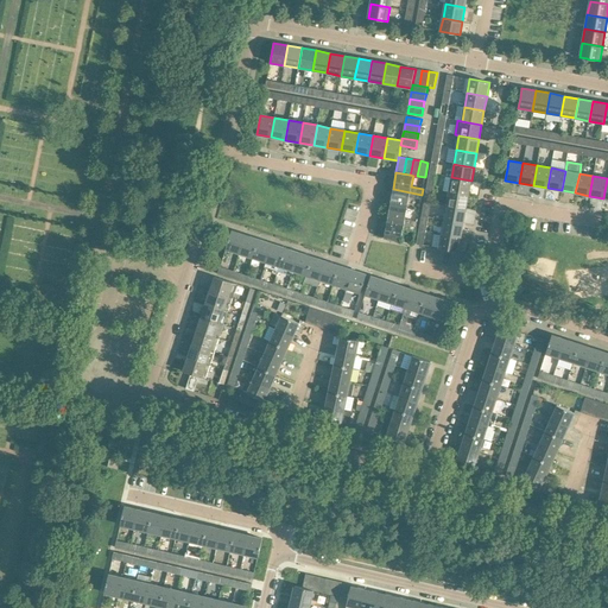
[(472,181),(451,177),(449,191),(469,195),(472,181)]
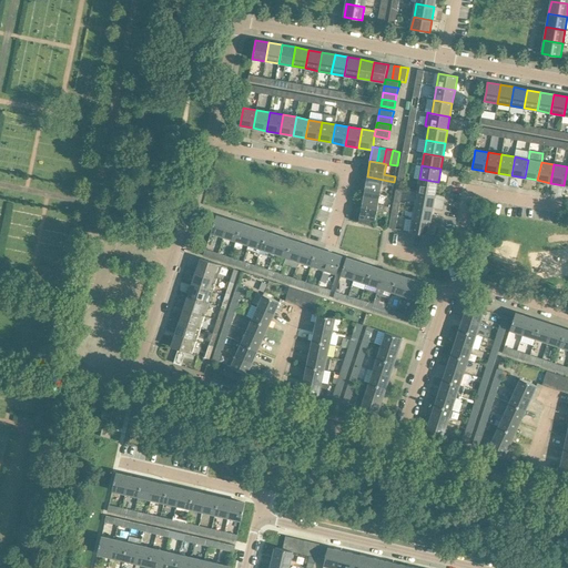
[(367,176),(364,192),(381,195),(382,184),(393,186),(394,182),(367,176)]
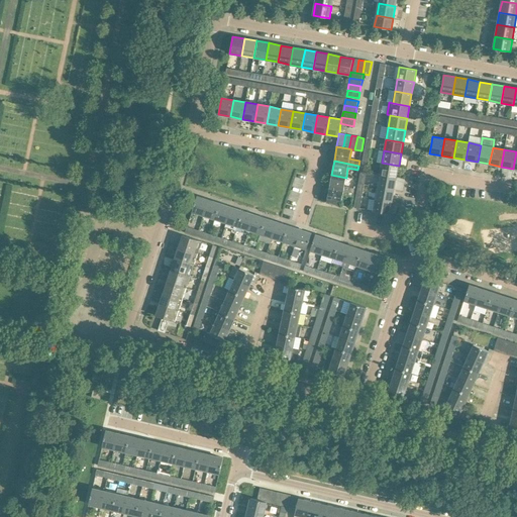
[(396,178),(399,166),(382,163),(380,175),(396,178)]
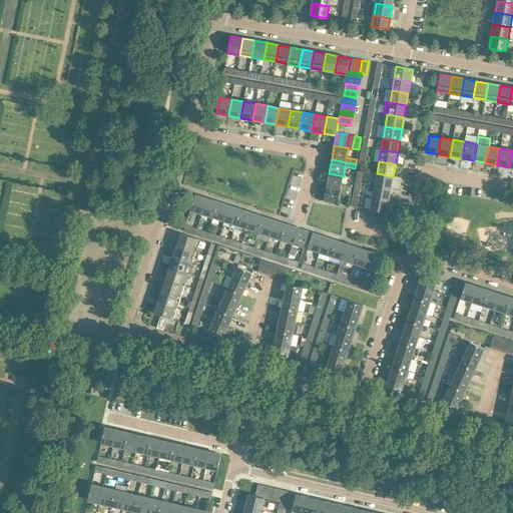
[(344,176),(329,173),(327,187),(351,191),(352,186),(342,185),(344,176)]
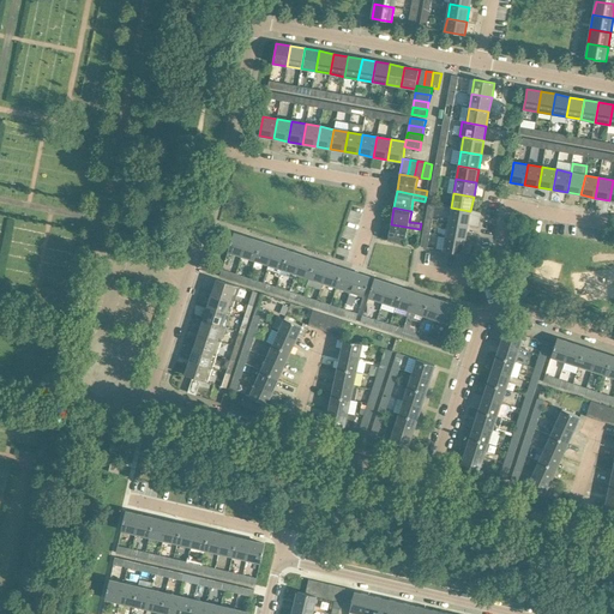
[(468,226),(470,211),(451,208),(447,222),(468,226)]
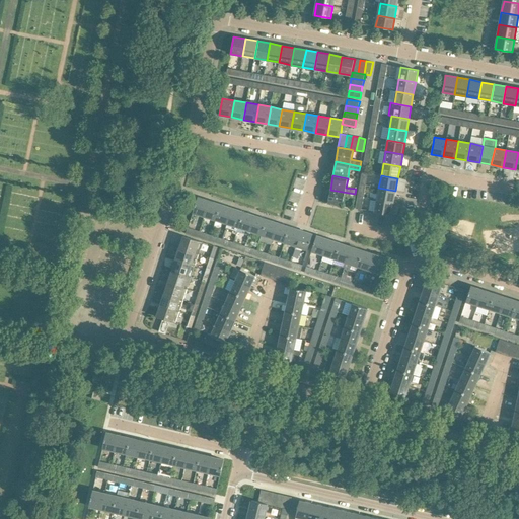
[(393,203),(395,191),(378,188),(376,200),(393,203)]
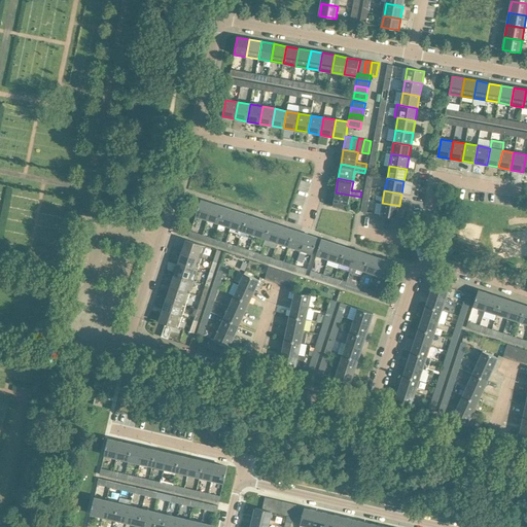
[(336,192),(332,206),(348,209),(349,199),(359,201),(360,197),(336,192)]
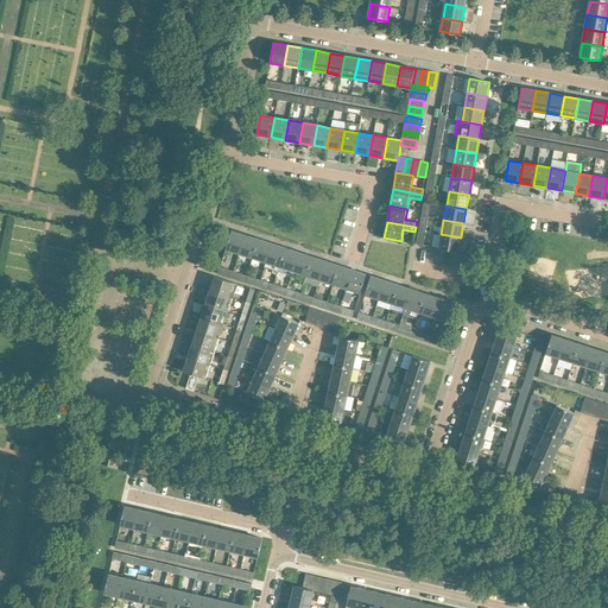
[(245,235),(232,230),(226,248),(239,253),(245,235)]
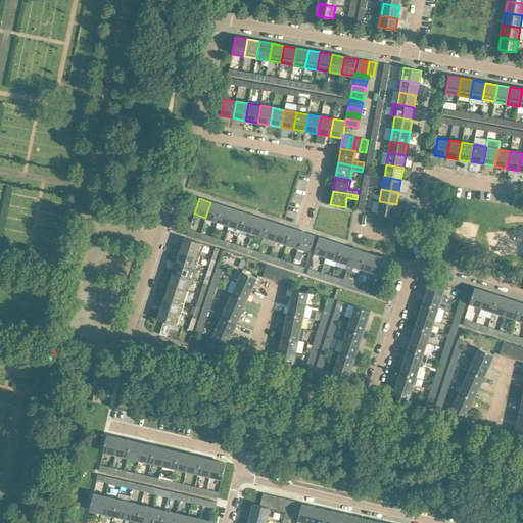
[(379,201),(377,214),(394,217),(396,204),(379,201)]
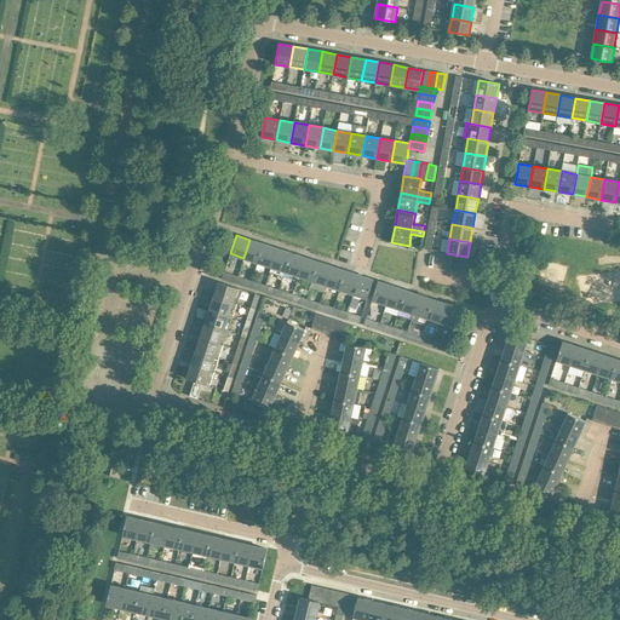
[(250,240),(244,258),(258,263),(264,244),(250,240)]
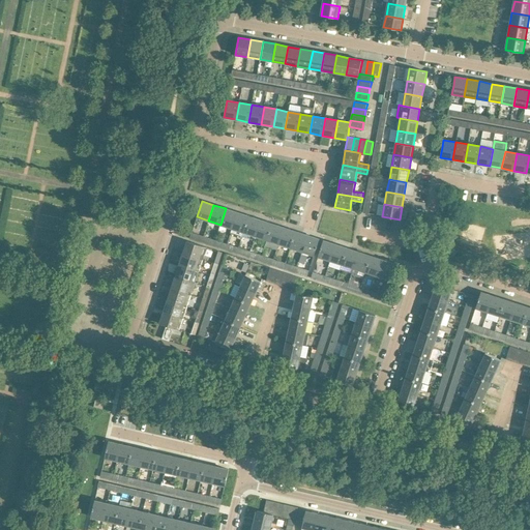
[(237,212),(226,208),(221,225),(232,228),(237,212)]
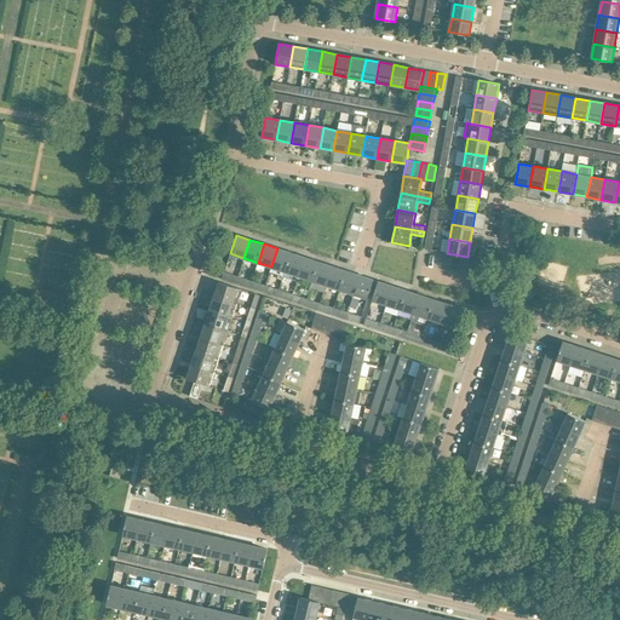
[(271,267),(270,273),(283,277),(285,271),(291,253),(277,248),(271,267)]
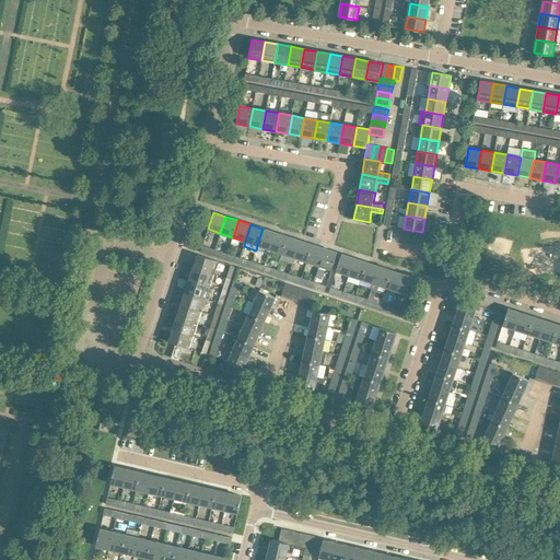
[(276,233),(263,229),(257,245),(270,249),(276,233)]
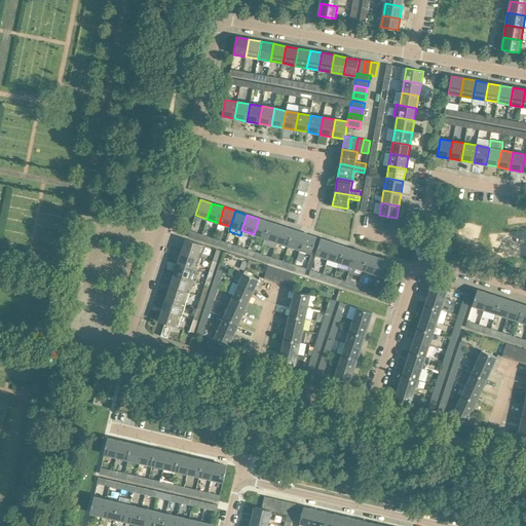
[(270,222),(259,219),(254,234),(265,238),(270,222)]
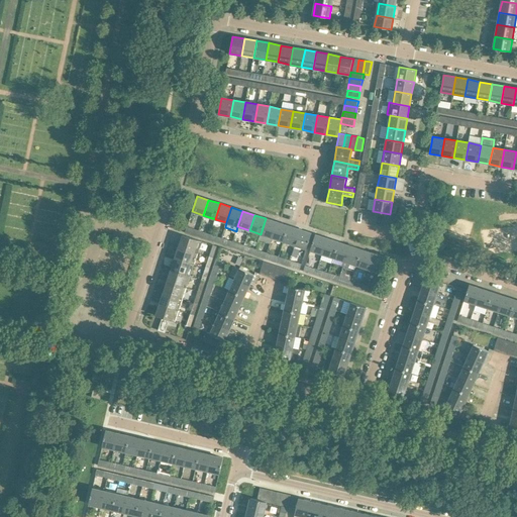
[(261,234),(259,240),(270,244),(272,237),(277,222),(266,218),(261,234)]
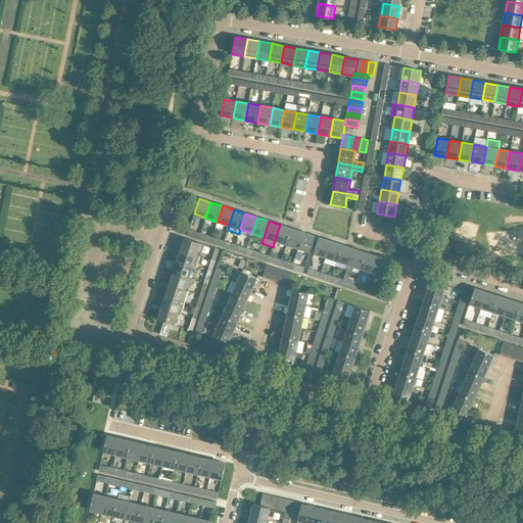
[(292,229),(280,225),(275,240),(287,244),(292,229)]
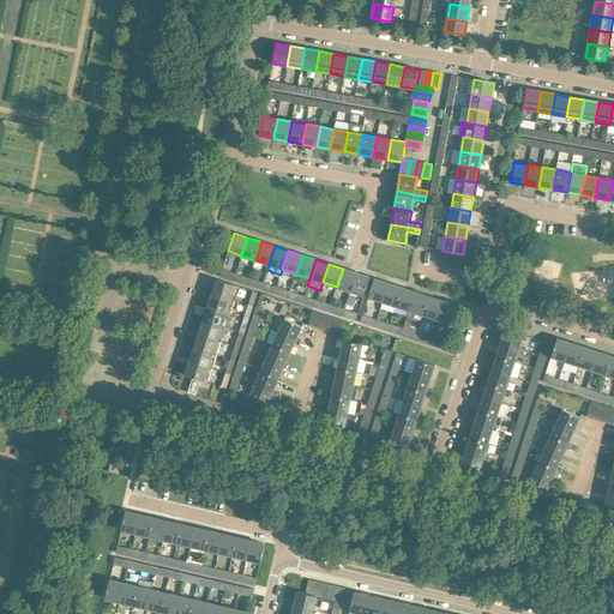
[(356,272),(343,269),(337,287),(350,292),(356,272)]
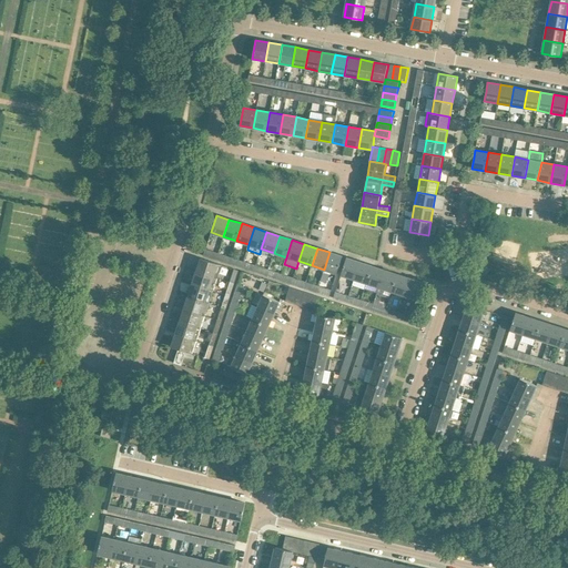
[(215,260),(217,254),(205,250),(203,255),(215,260)]
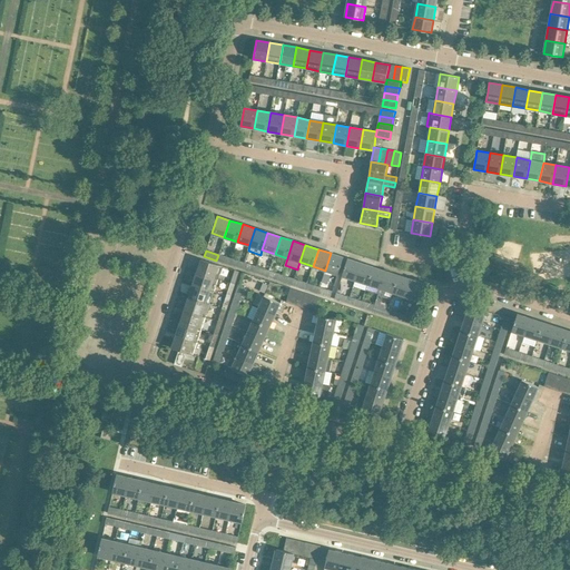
[(331,253),(325,271),(337,274),(343,257),(331,253)]
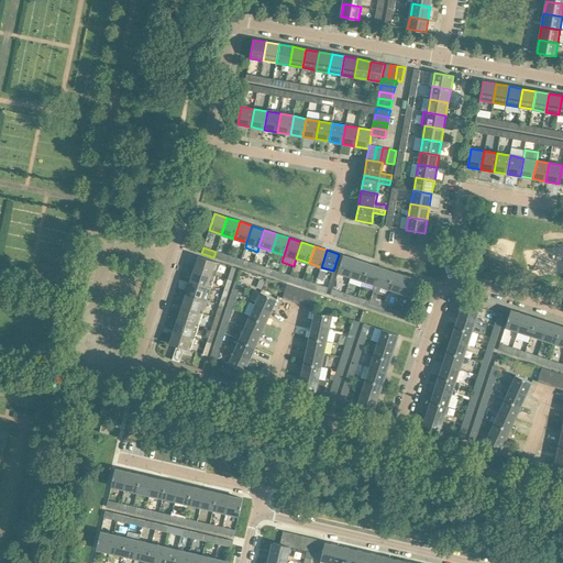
[(229,255),(216,252),(213,257),(227,262),(229,255)]
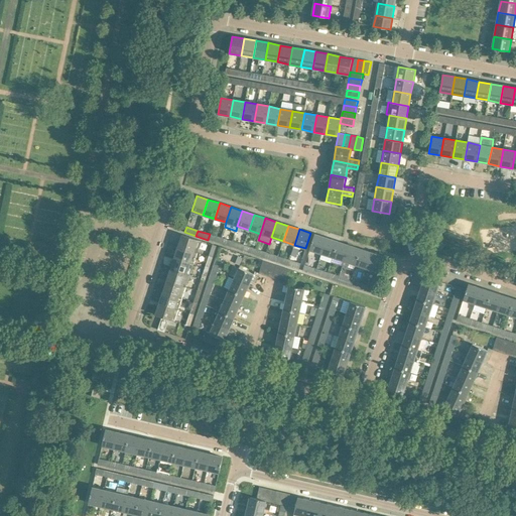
[(221,238),(210,234),(208,240),(219,243),(221,238)]
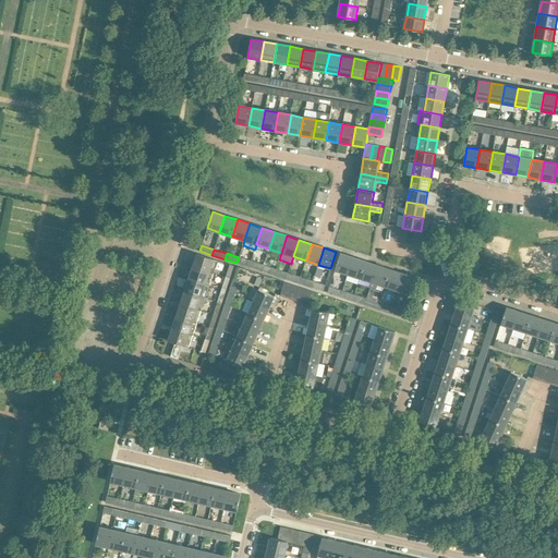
[(335,270),(348,274),(353,257),(340,253),(335,270)]
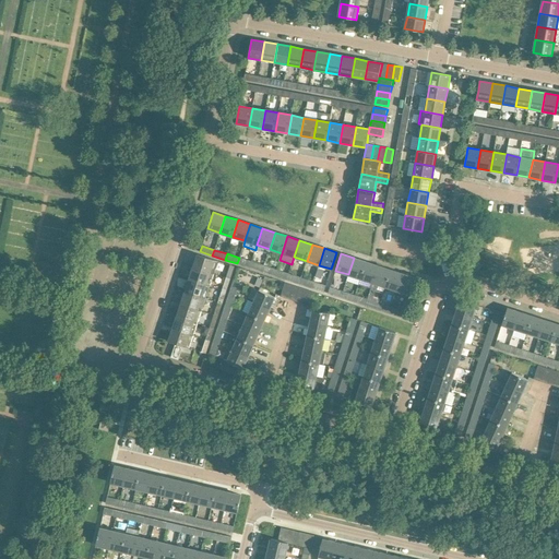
[(198,254),(193,266),(214,274),(218,261),(198,254)]
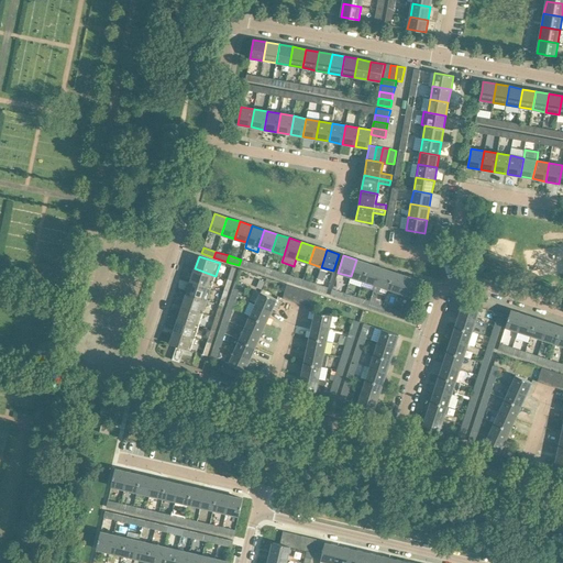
[(251,269),(253,264),(241,260),(239,265),(251,269)]
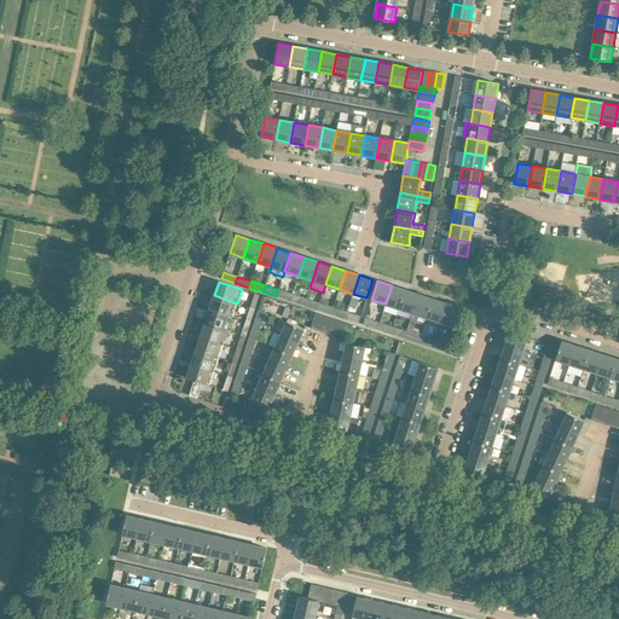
[(405,290),(392,285),(386,304),(399,308),(405,290)]
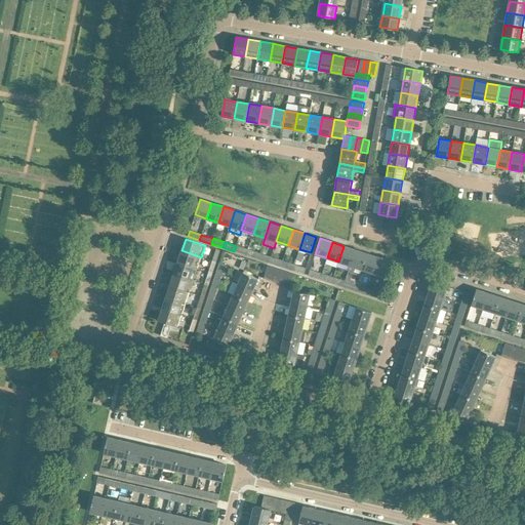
[(248,250),(236,246),(234,251),(246,255),(248,250)]
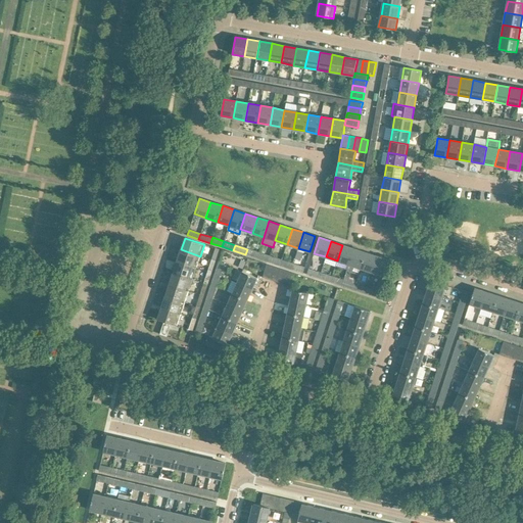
[(353,248),(342,245),(337,260),(348,265),(353,248)]
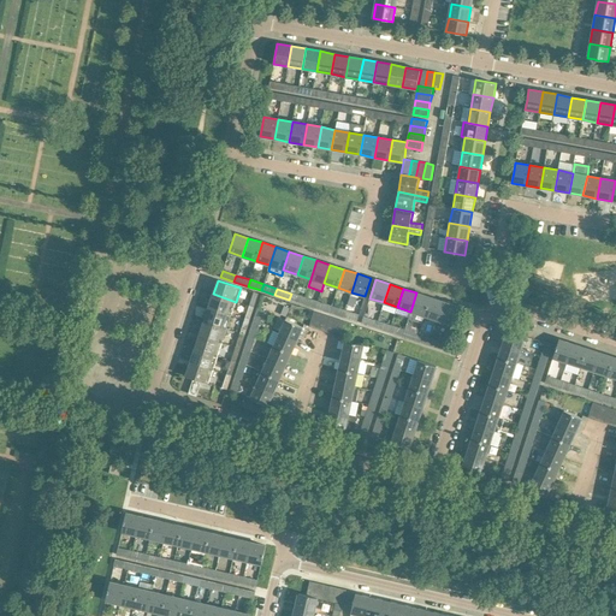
[(416,292),(410,312),(425,315),(431,297),(416,292)]
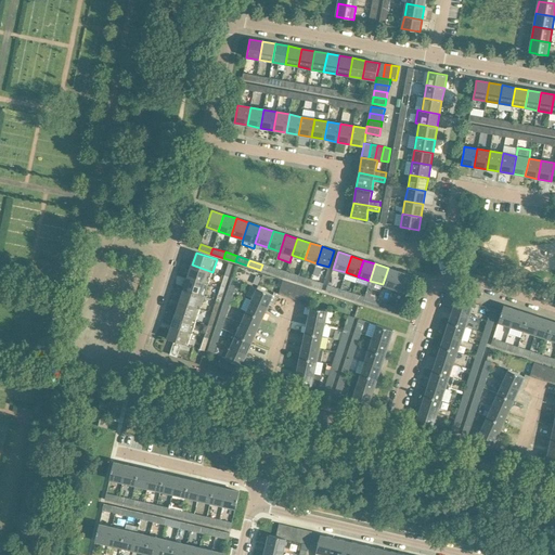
[(208,284),(213,272),(192,265),(188,276),(208,284)]
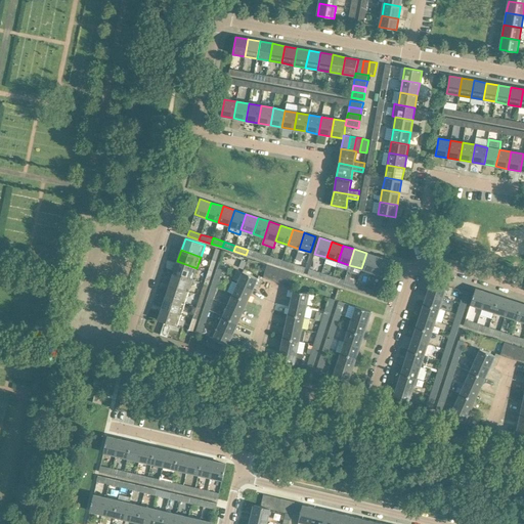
[(259,253),(248,250),(246,255),(257,259),(259,253)]
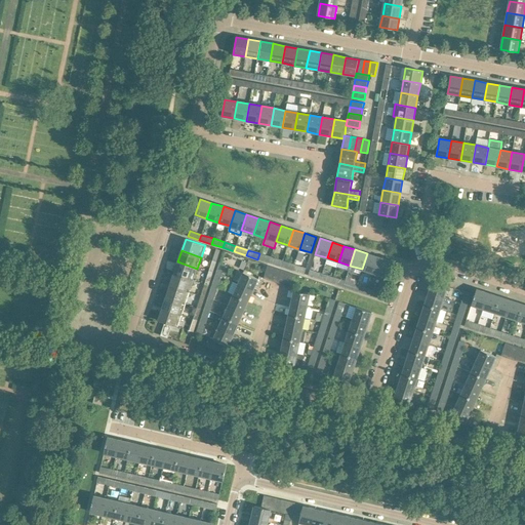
[(269,263),(271,257),(259,253),(257,259),(269,263)]
